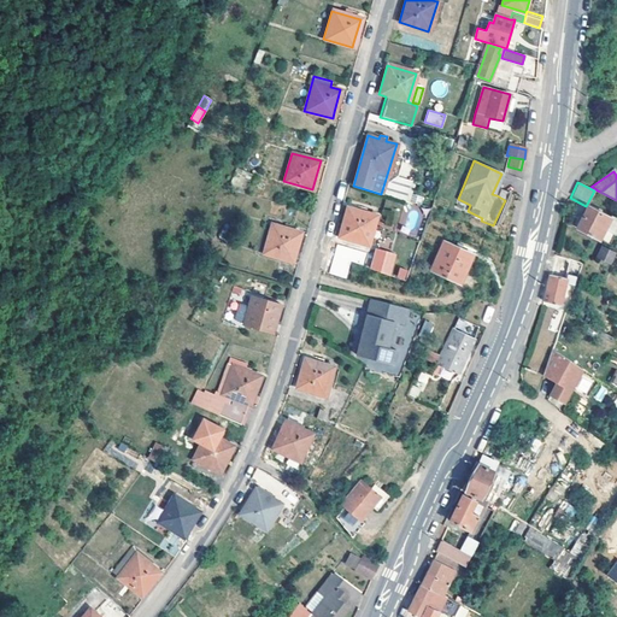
[(610,217),(587,206),(577,228),(599,239),(610,217)]
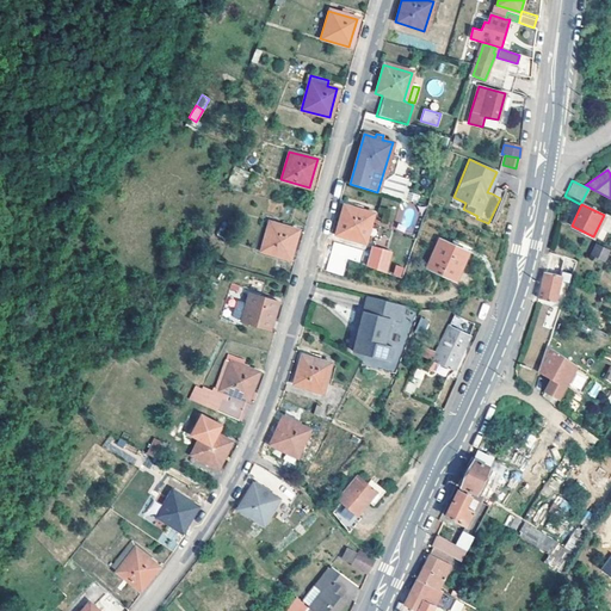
[(371,214),(344,205),(335,234),(363,242),(371,214)]
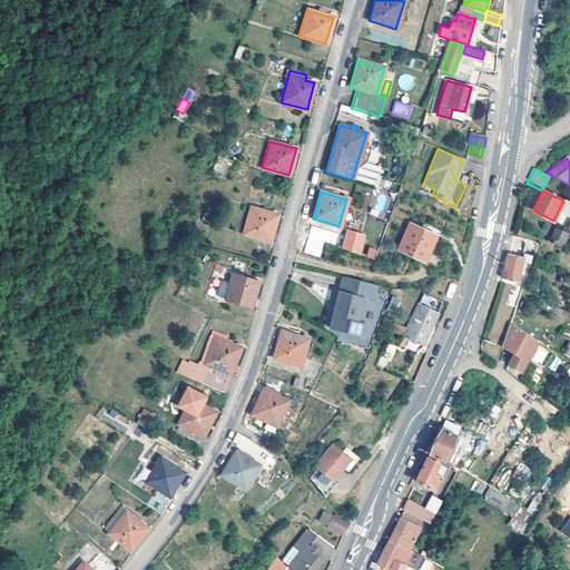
[(277,215),(251,207),(244,234),(269,242),(275,224),(277,215)]
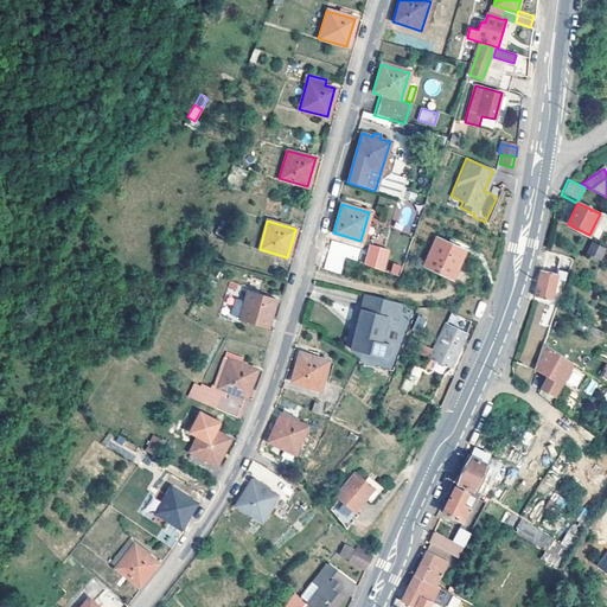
[(464,250),(436,238),(425,266),(452,278),(464,250)]
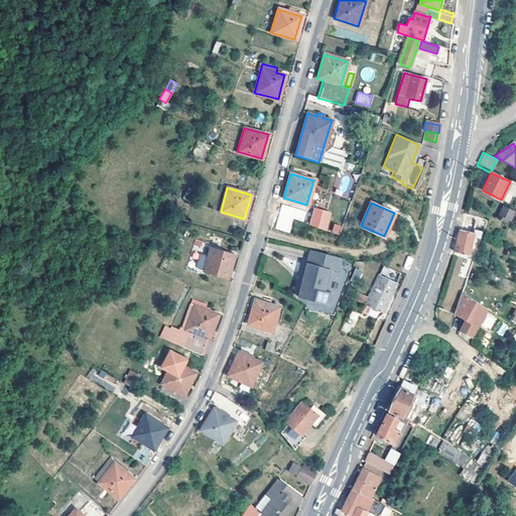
[(303,222),(306,212),(282,205),(275,229),(289,233),(293,219),(303,222)]
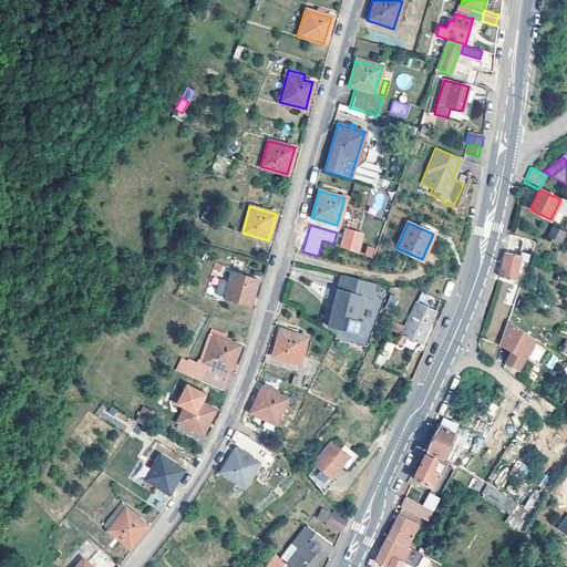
[(566,234),(566,233),(553,226),(548,236),(560,241),(564,236),(566,237),(566,234)]
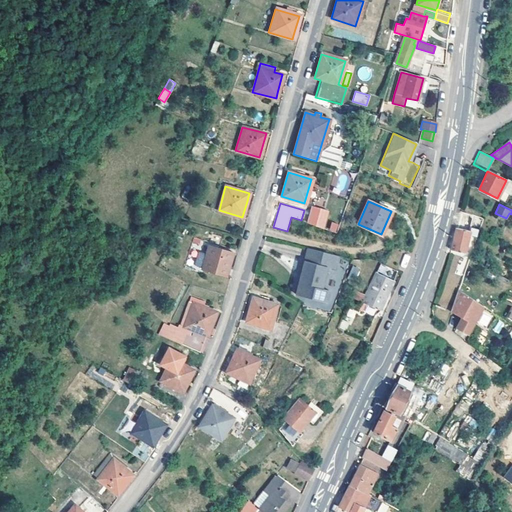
[(324,210),(312,207),(307,223),(319,227),(324,210)]
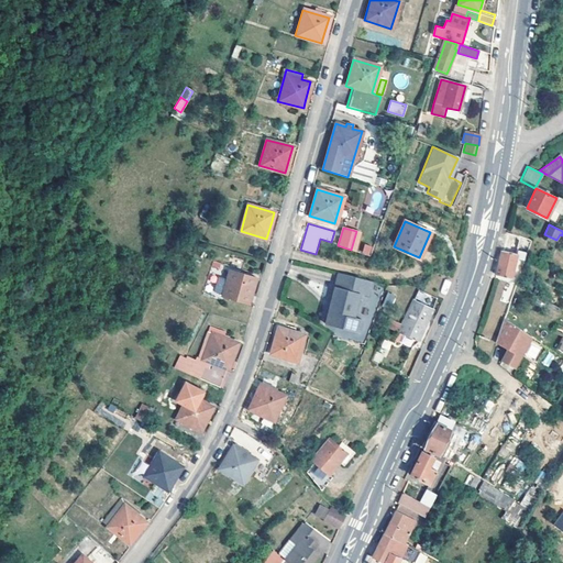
[(370,256),(373,246),(365,244),(362,254),(370,256)]
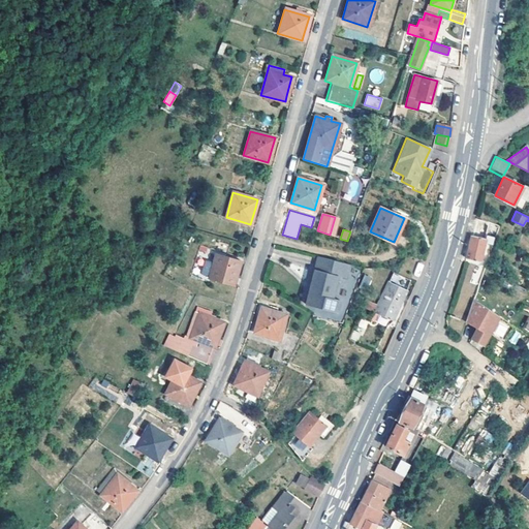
[(477,231),(472,229),(468,244),(464,258),(479,262),(487,234),(477,231)]
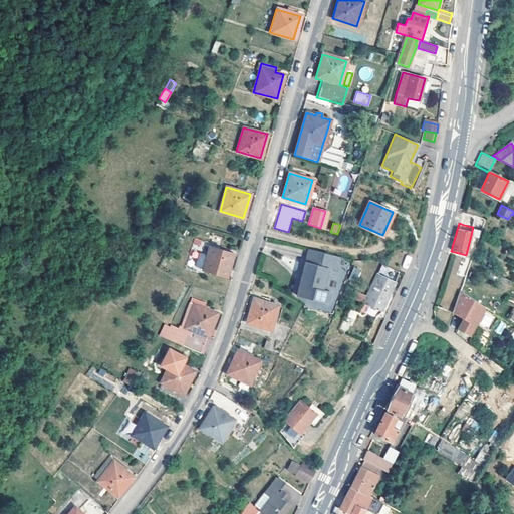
[(233,254),(210,247),(203,270),(227,277),(230,265),(233,254)]
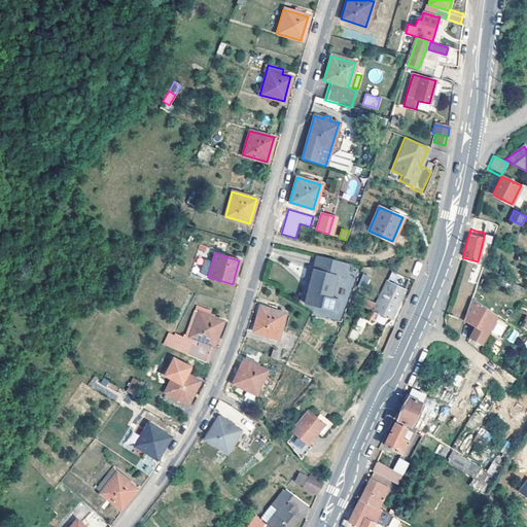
[(349,260),(339,258),(317,253),(307,302),(316,304),(339,308),(341,297),(339,296),(340,294),(335,292),(339,271),(347,273),(349,260)]
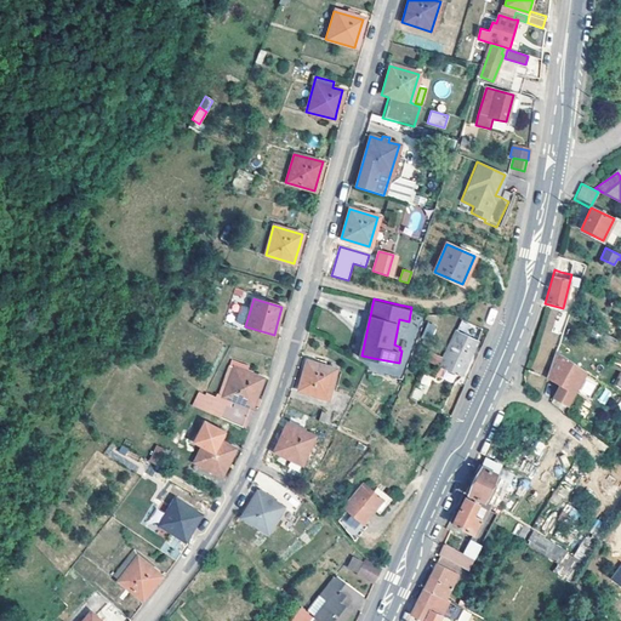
[(240,306),(238,323),(245,324),(248,307),(240,306)]
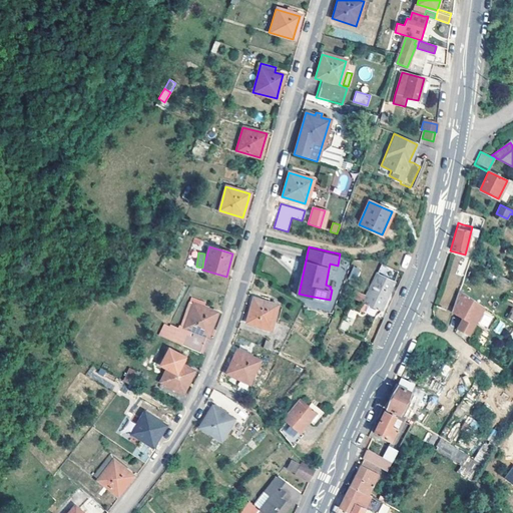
[(451,271),(465,267),(461,254),(447,258),(451,271)]
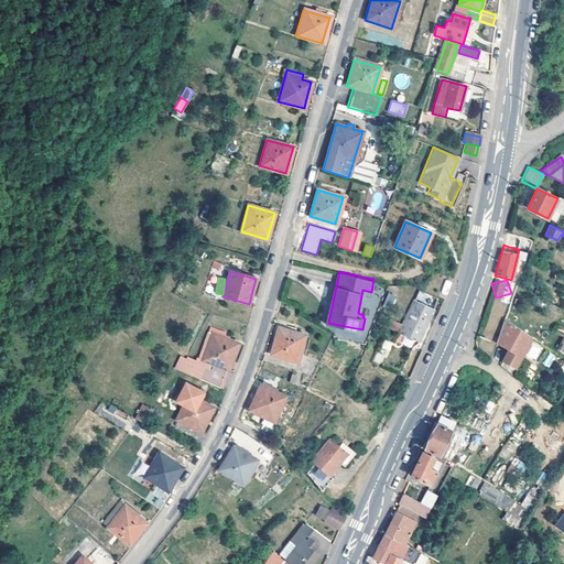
[(396,305),(396,293),(386,293),(386,305),(396,305)]
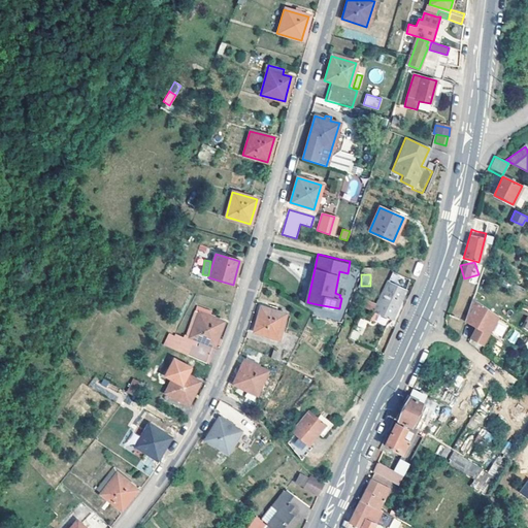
[(405,290),(387,281),(376,304),(366,299),(363,306),(392,320),(397,310),(396,309),(405,290)]
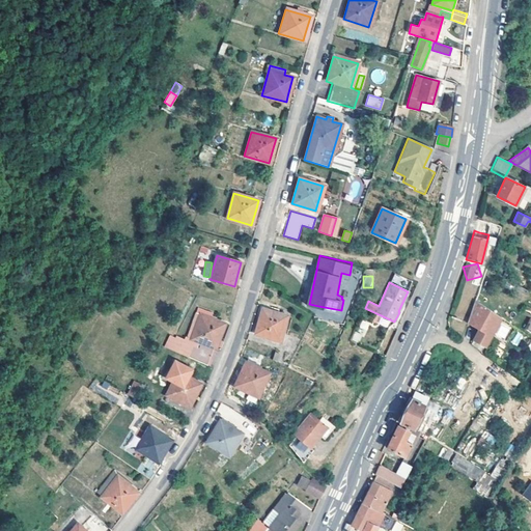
[(479,330),(473,340),(484,346),(500,318),(475,301),(468,324),(479,330)]
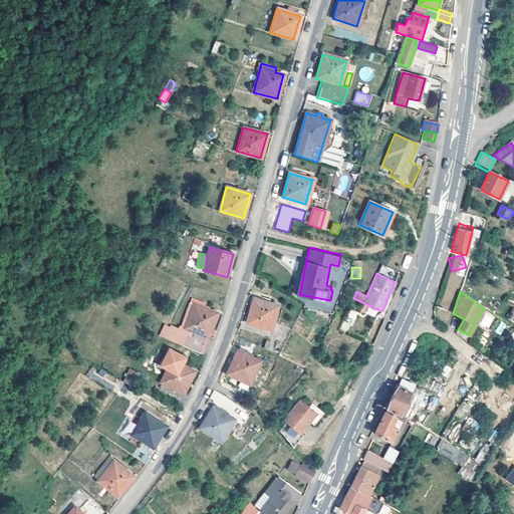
[(191,298),(189,303),(193,305),(187,321),(183,320),(181,326),(171,322),(169,326),(164,323),(159,335),(180,344),(186,328),(208,336),(213,322),(217,313),(208,310),(209,307),(204,306),(205,303),(191,298)]
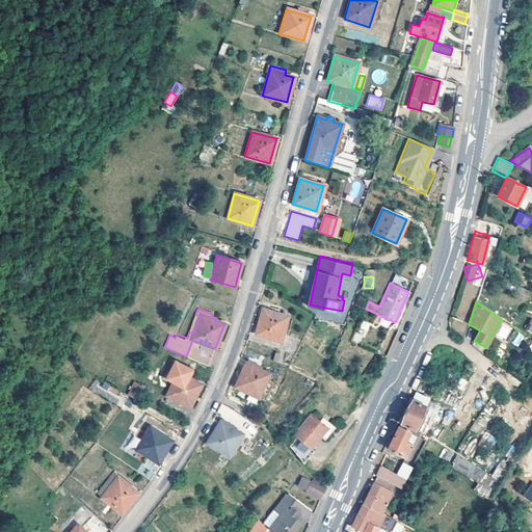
[(287,317),(263,310),(256,334),(281,341),(287,317)]
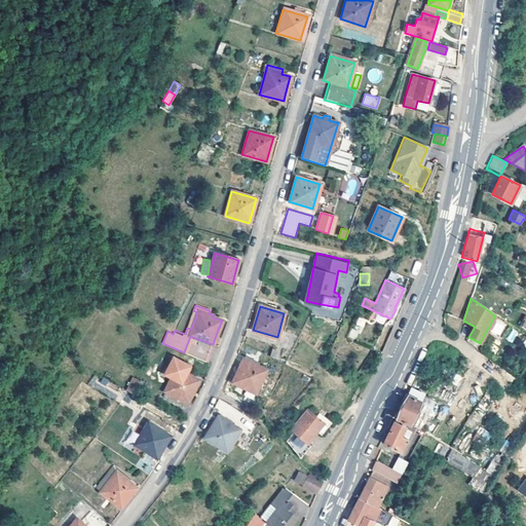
[(197,312),(193,310),(187,328),(191,329),(197,312)]
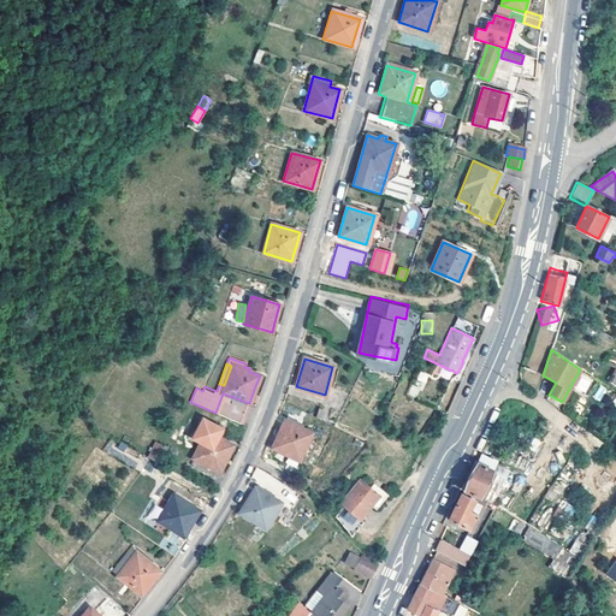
[(591,396),(600,401),(608,389),(598,384),(591,396)]
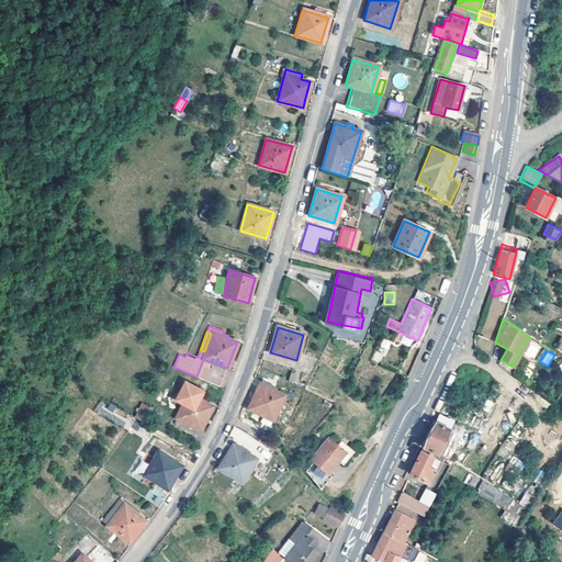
[(277,386),(261,380),(254,397),(248,408),(272,419),(284,395),(274,391),(277,386)]
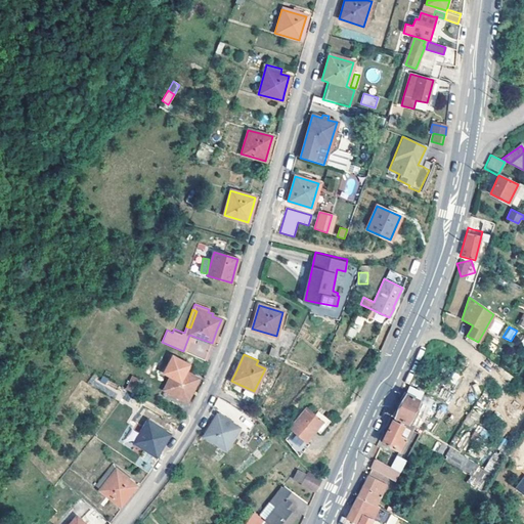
[(170,377),(164,389),(177,396),(172,405),(184,413),(190,402),(186,400),(189,393),(191,389),(198,378),(184,372),(187,364),(171,356),(163,374),(170,377)]
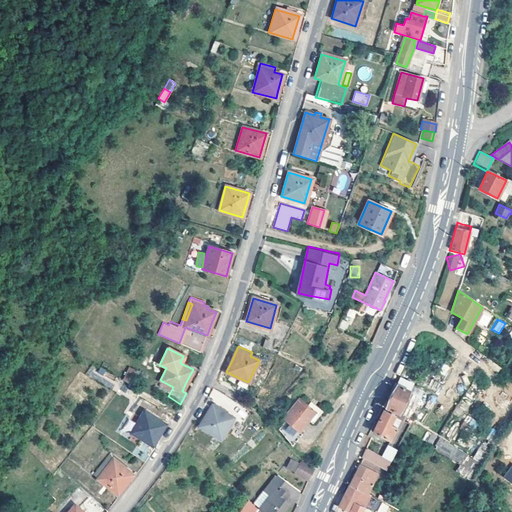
[(122,380),(133,385),(139,372),(129,367),(122,380)]
